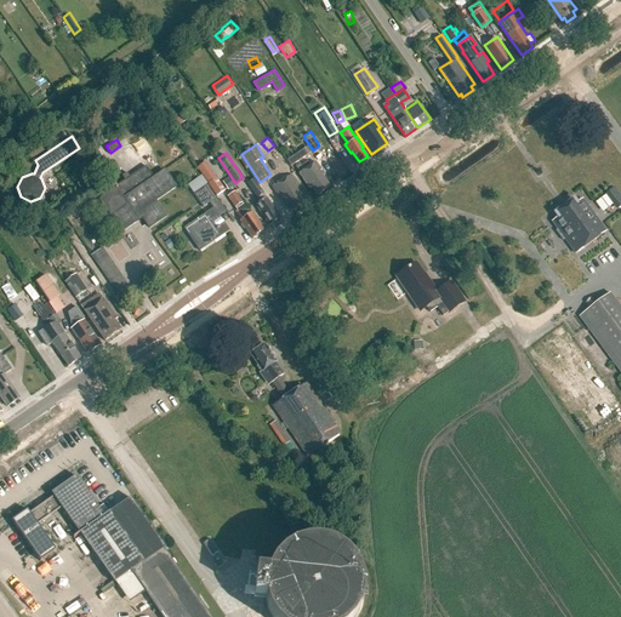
[(325,172),(315,160),(311,164),(307,159),(302,163),(300,160),(296,164),(300,170),(298,171),(309,187),(311,186),(317,193),(330,184),(323,175),(325,172)]
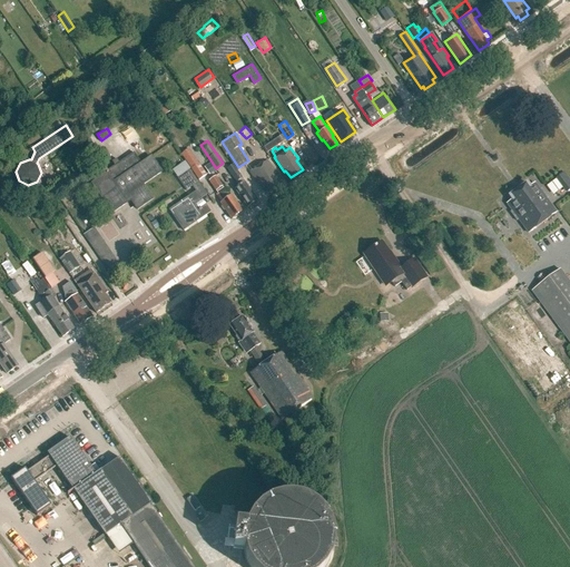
[(104,169),(105,170),(106,172),(92,182),(111,211),(130,198),(137,207),(151,197),(143,183),(161,169),(151,155),(141,162),(134,150),(118,160),(116,157),(111,159),(115,164),(106,169),(106,168),(104,169)]
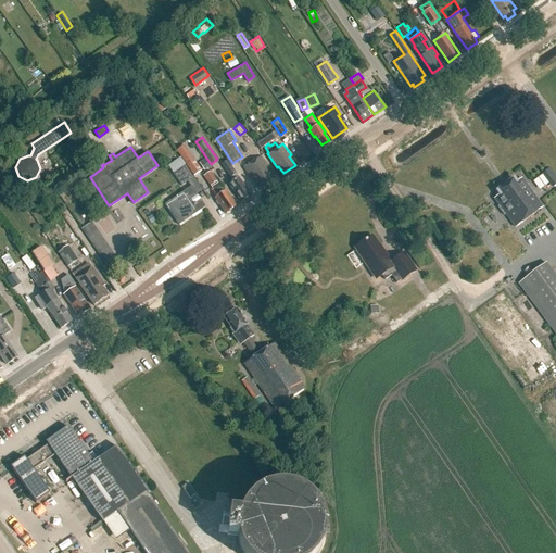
[(168,168),(181,159),(176,152),(163,161),(168,168)]
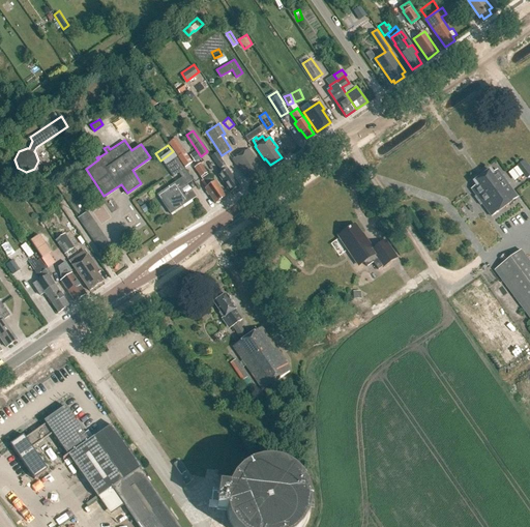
[(248,147),(233,158),(243,174),(245,173),(249,179),(262,171),(255,160),(257,158),(248,147)]
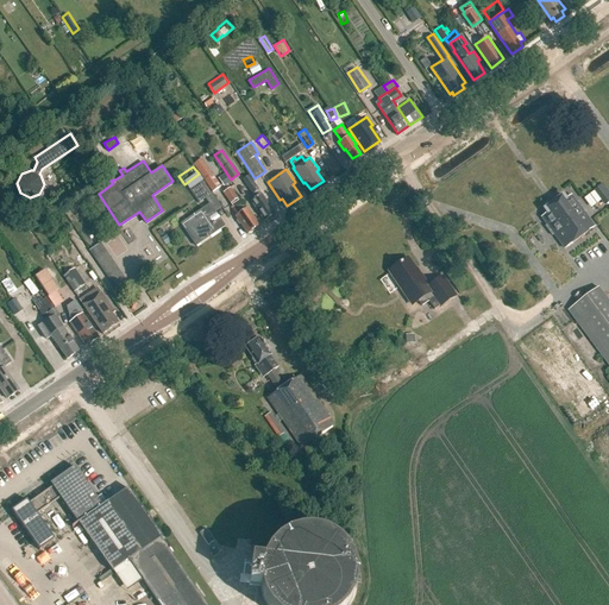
[(203,180),(211,190),(220,184),(213,172),(203,180)]
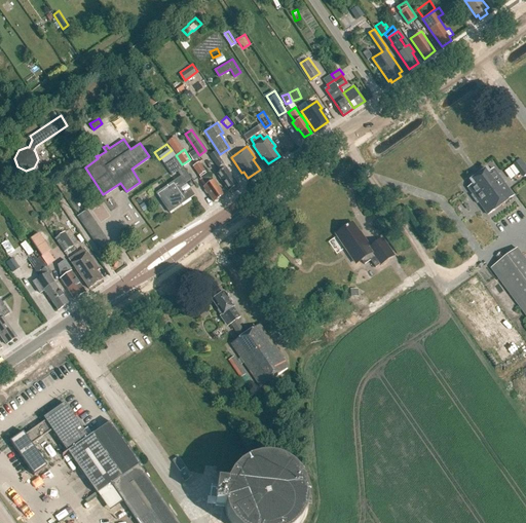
[(216,151),(211,154),(218,165),(223,162),(216,151)]
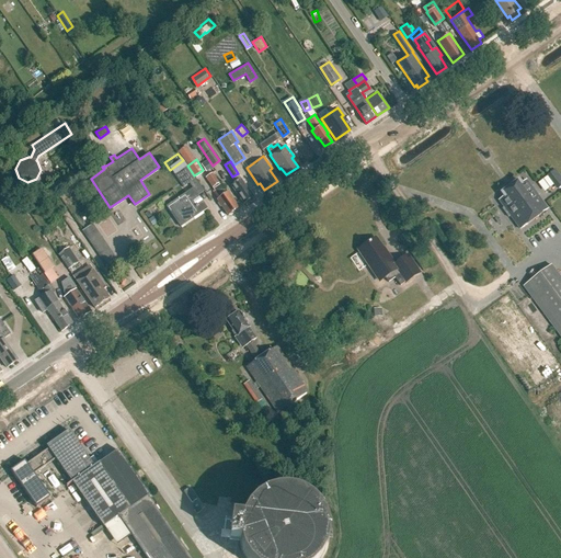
[(195,177),(186,164),(174,172),(183,185),(195,177)]
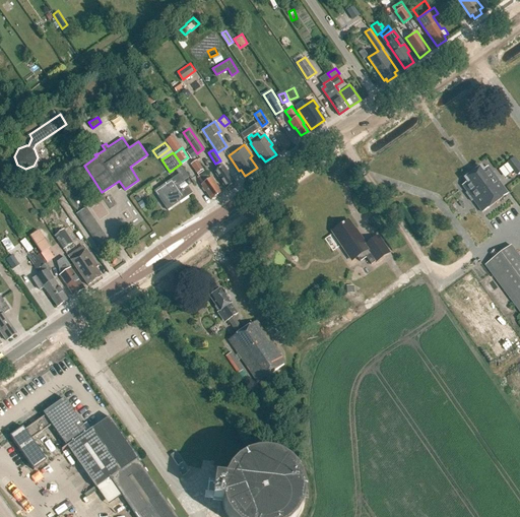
[(500,172),(511,166),(505,156),(495,164),(500,172)]
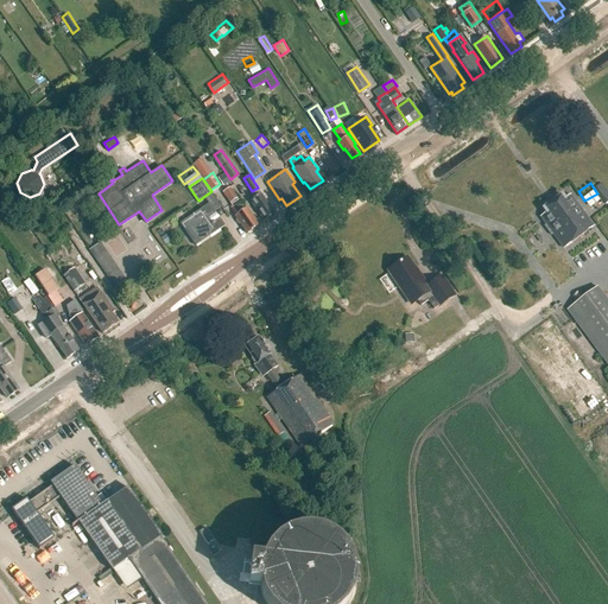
[(238,195),(230,185),(223,190),(239,211),(235,214),(247,230),(259,222),(247,205),(245,207),(238,196),(238,195)]
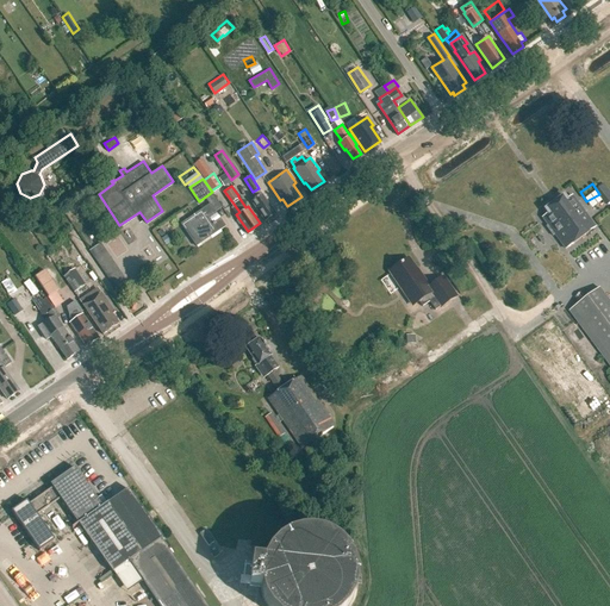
[(257,208),(265,218),(274,212),(269,205),(271,205),(262,192),(250,200),(257,208)]
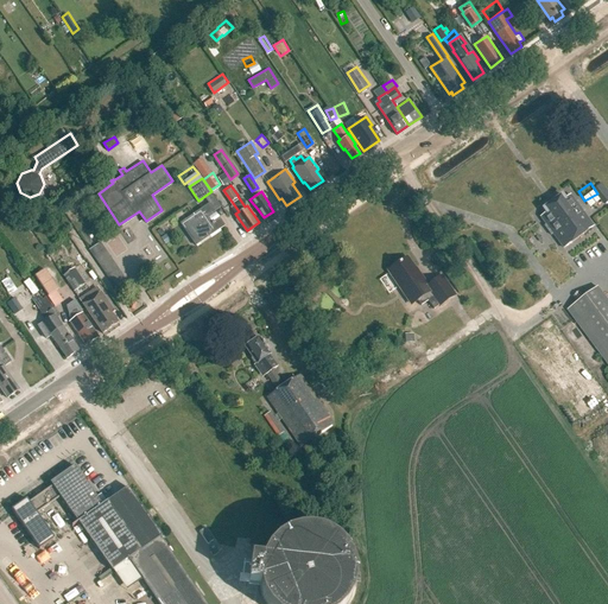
[(577,198),(575,201),(569,192),(564,196),(562,192),(543,207),(545,210),(540,214),(546,222),(544,223),(551,233),(557,228),(562,235),(558,237),(564,246),(593,224),(587,216),(583,220),(577,210),(583,205),(577,198)]
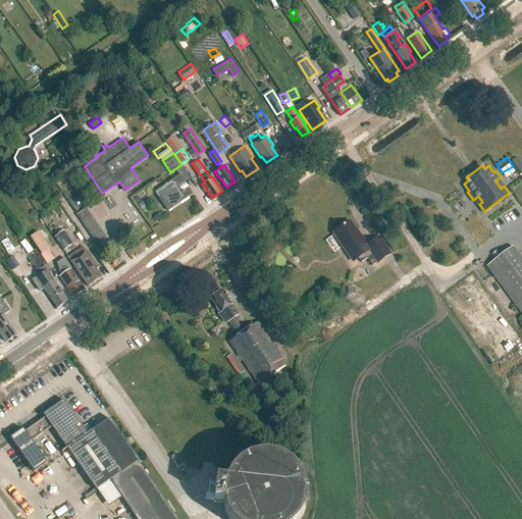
[(179,172),(158,188),(171,207),(193,192),(179,172)]
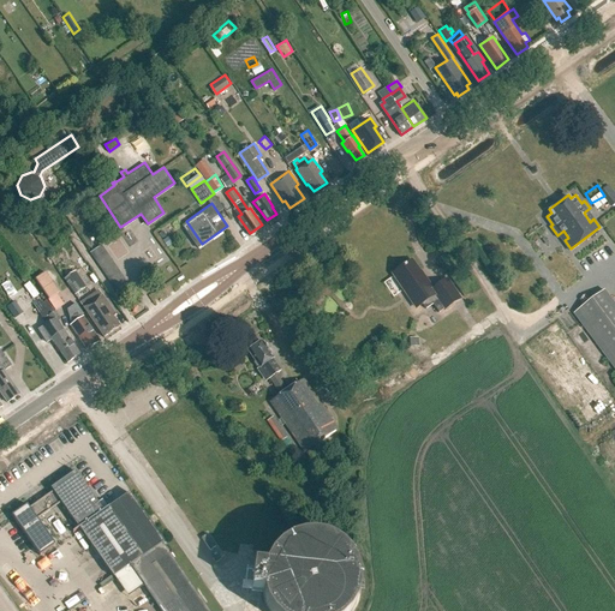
[(161,238),(166,246),(172,243),(167,234),(161,238)]
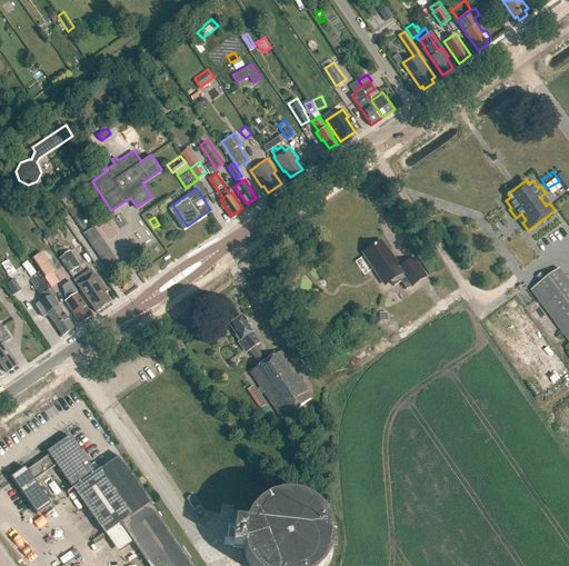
[(82,232),(109,271),(120,264),(93,225),(82,232)]
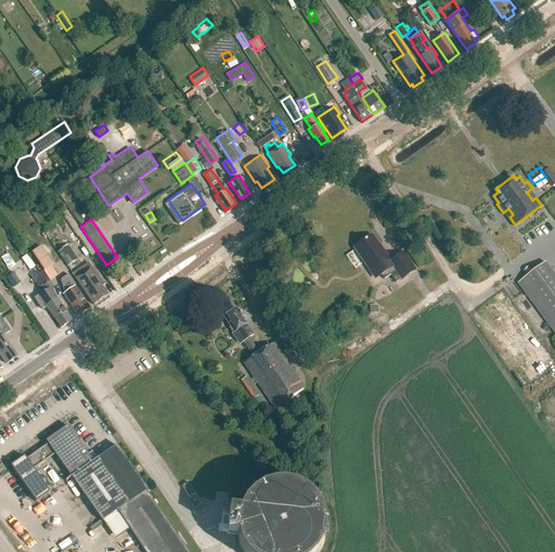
[(382,246),(381,246),(372,233),(355,245),(375,276),(381,272),(384,277),(390,272),(396,280),(414,267),(405,254),(392,262),(382,246)]
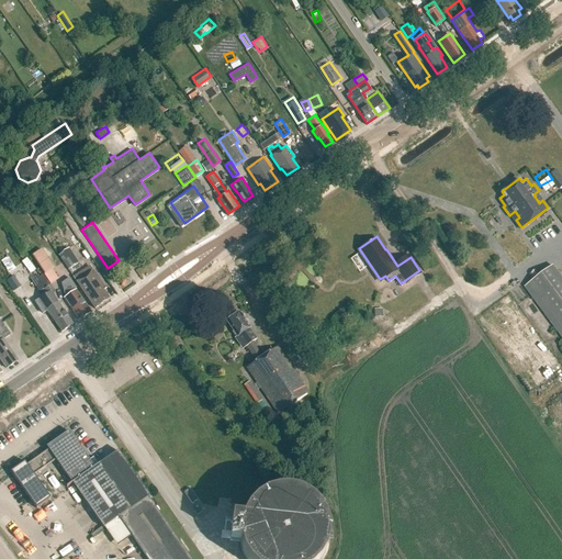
[(65,247),(55,254),(66,269),(76,261),(65,247)]
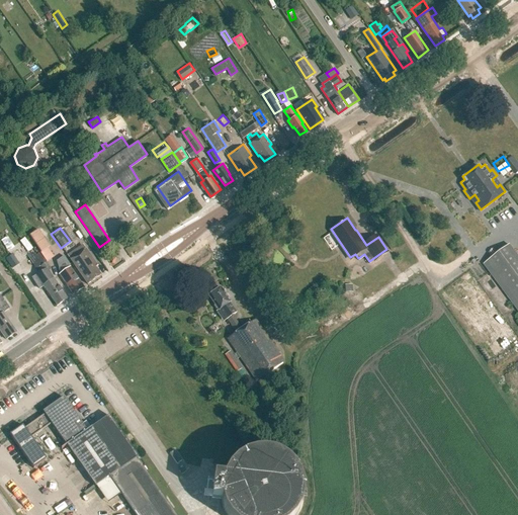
[(0,235),(4,244),(10,241),(4,231),(0,233),(0,235)]
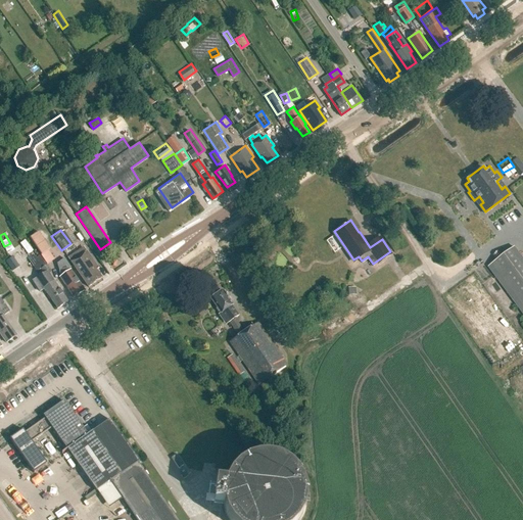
[(16,237),(22,249),(29,246),(22,234),(16,237)]
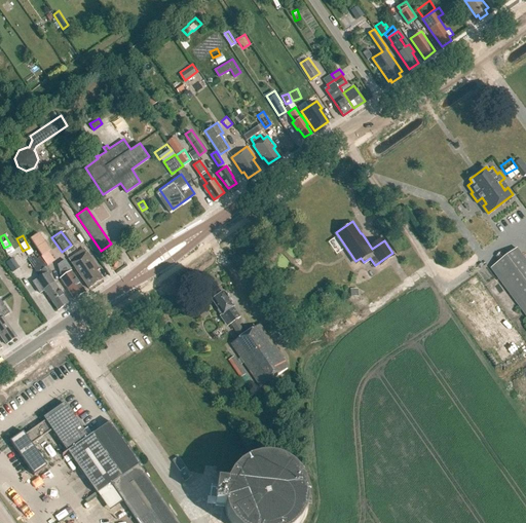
[(46,246),(39,250),(44,260),(51,256),(46,246)]
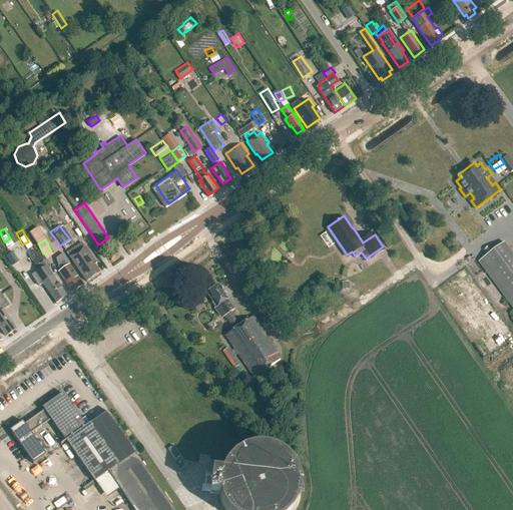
[(479,260),(512,306),(512,251),(505,240),(479,260)]
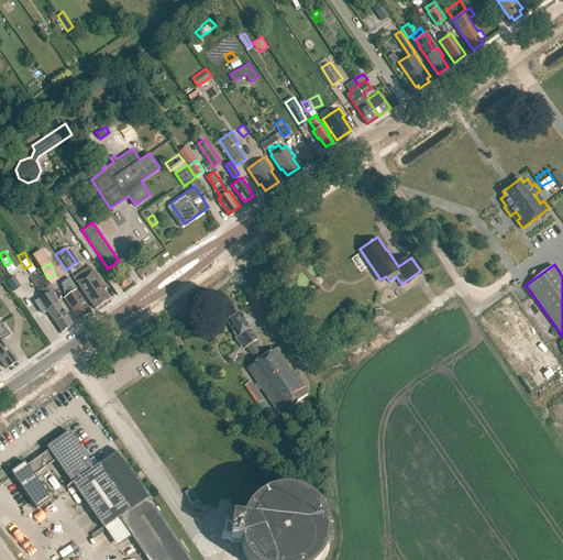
[(106,287),(92,268),(76,280),(95,307),(110,297),(103,288),(106,287)]
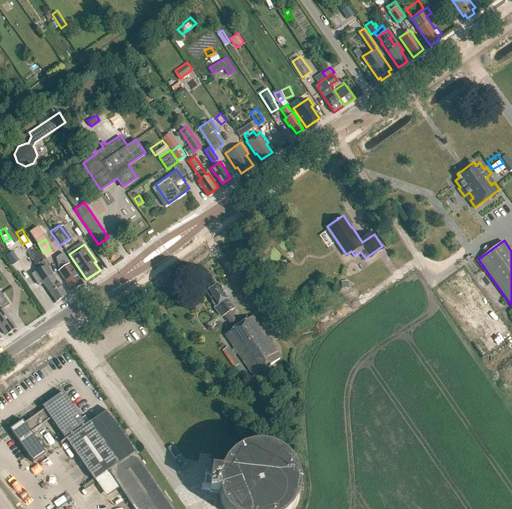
[(5,253),(12,263),(19,258),(12,248),(5,253)]
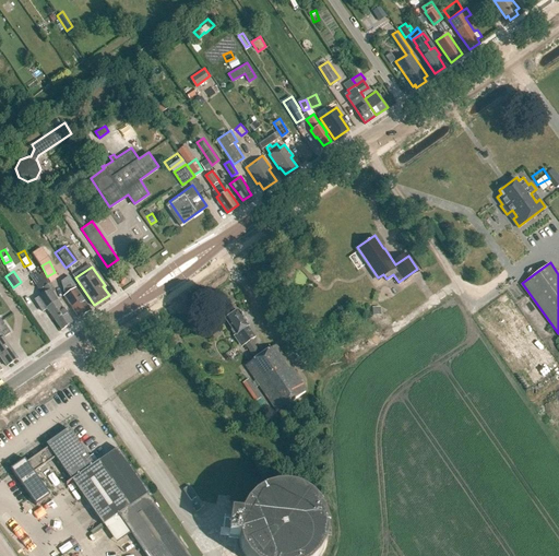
[(39,272),(36,273),(34,271),(27,275),(36,288),(46,282),(39,272)]
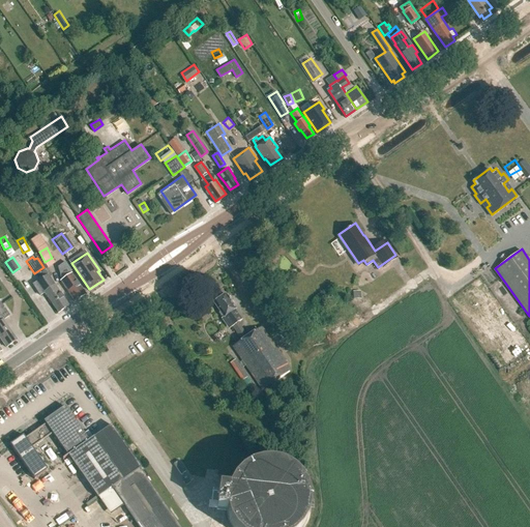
[(60,279),(75,299),(85,292),(70,269),(71,268),(65,260),(58,265),(61,277),(60,279)]
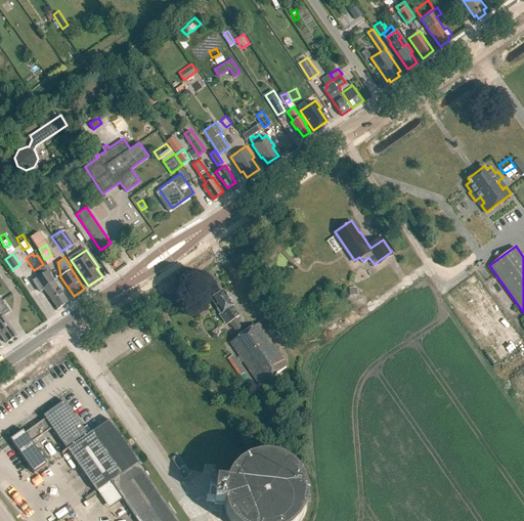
[(44,287),(57,307),(68,300),(49,272),(51,270),(47,263),(41,267),(44,271),(33,279),(40,290),(44,287)]
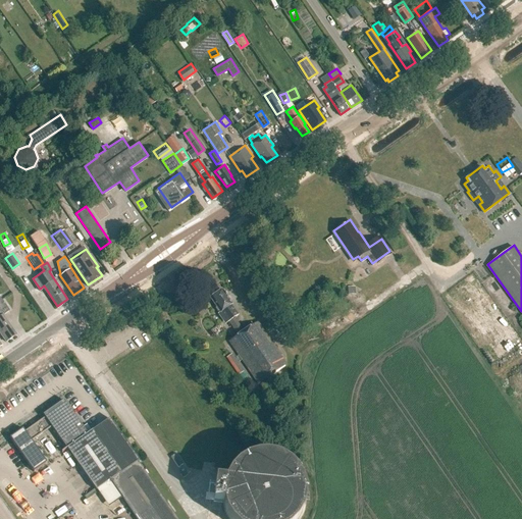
[(229,340),(258,381),(286,362),(258,320),(250,325),(250,324),(244,328),(235,315),(239,313),(231,303),(232,302),(222,288),(210,296),(217,305),(216,306),(218,309),(219,309),(220,310),(219,311),(222,315),(224,314),(228,319),(238,333),(237,333),(237,334),(229,340)]
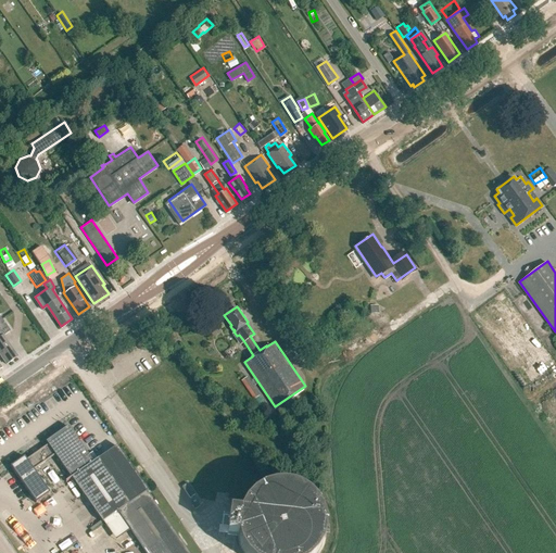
[(0,315),(0,352),(7,362),(17,354),(3,334),(10,328),(1,315),(0,315)]
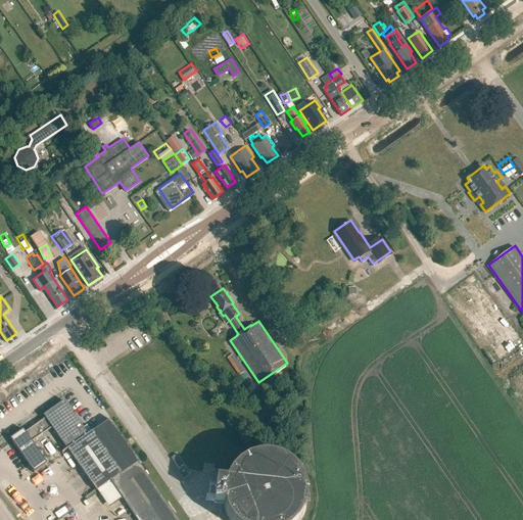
[(244,370),(232,352),(227,356),(238,374),(244,370)]
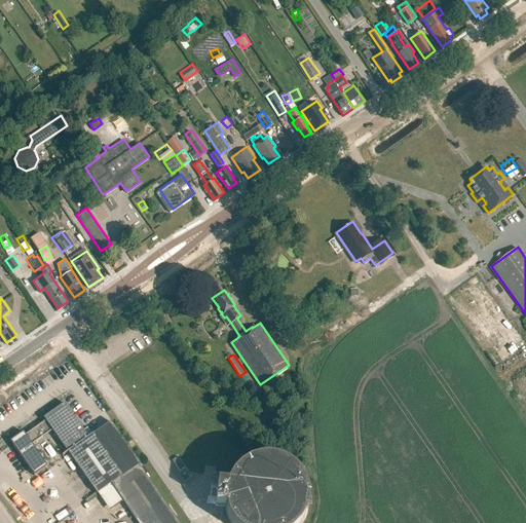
[(23,430),(9,439),(34,474),(47,464),(32,442),(51,428),(61,442),(67,450),(68,450),(97,492),(98,491),(109,509),(123,499),(140,522),(180,522),(167,506),(139,463),(139,462),(140,461),(110,419),(87,435),(64,401),(49,411),(49,412),(46,414),(43,416),(45,418),(25,433),(23,430)]
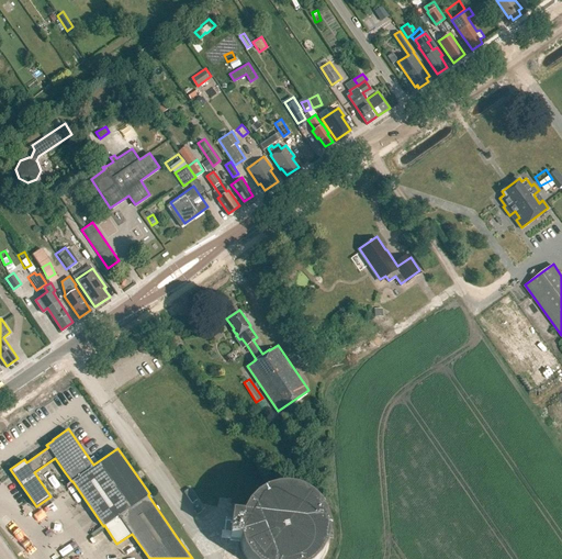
[(198,498),(190,487),(184,490),(191,501),(198,498)]
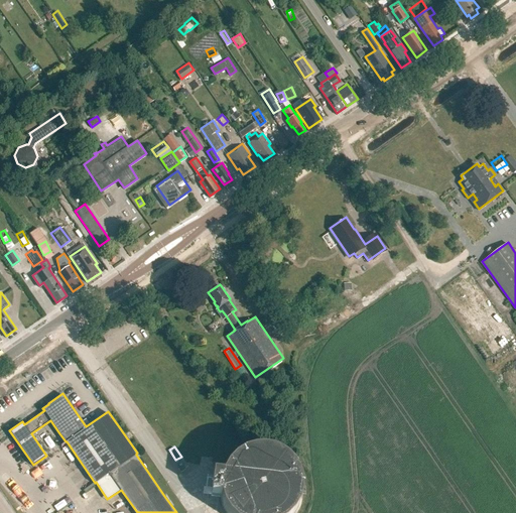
[(292,512),(293,512),(297,504),(300,494),(300,483),(297,473),(291,464),(284,456),(275,452),(265,449),(255,449),(245,452),(236,457),(228,465),(216,463),(214,473),(213,473),(211,494),(221,495),(223,505),(227,512),(292,512)]
